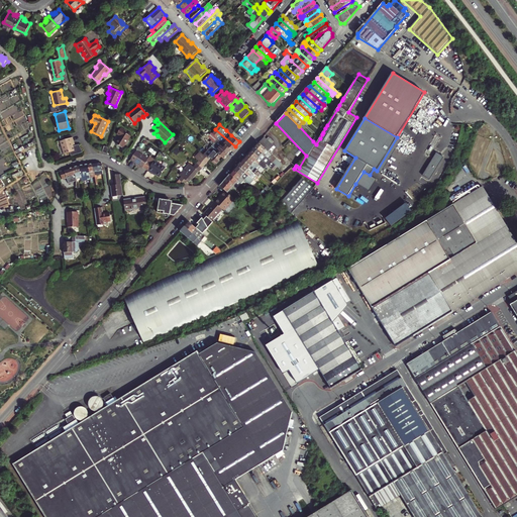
[(228,127),(226,130),(231,135),(234,132),(228,127)]
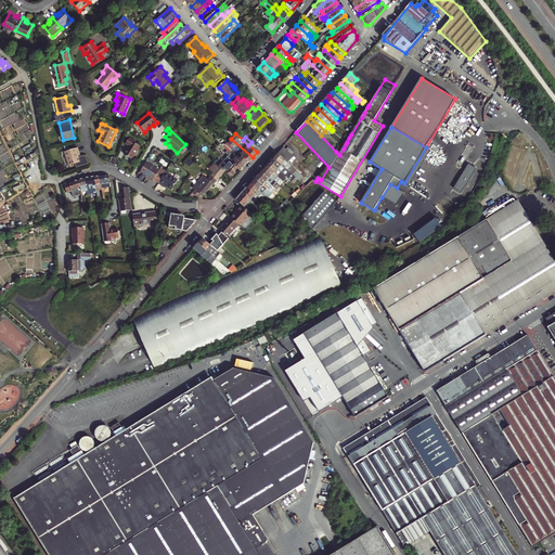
[(130,138),(126,143),(130,145),(125,154),(132,158),(138,151),(141,146),(134,142),(136,141),(130,138)]
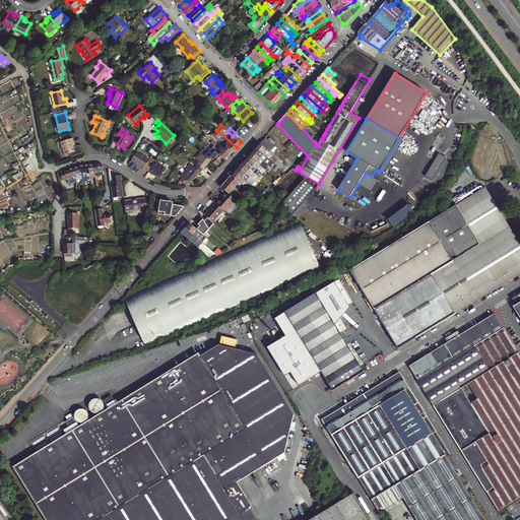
[(218,139),(233,151),(235,149),(237,147),(216,130),(212,133),(218,139)]
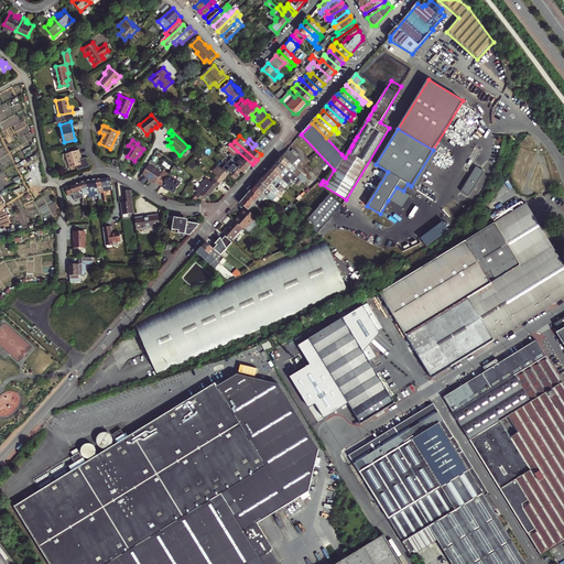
[(82,163),(79,156),(78,153),(80,153),(79,148),(65,152),(69,166),(82,163)]
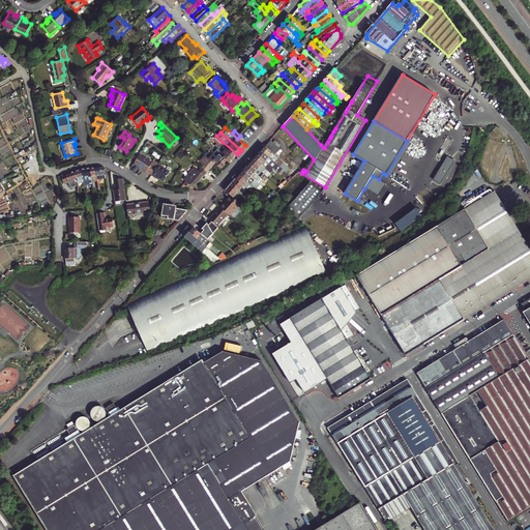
[(411,144),(407,141),(386,175),(390,177),(411,144)]
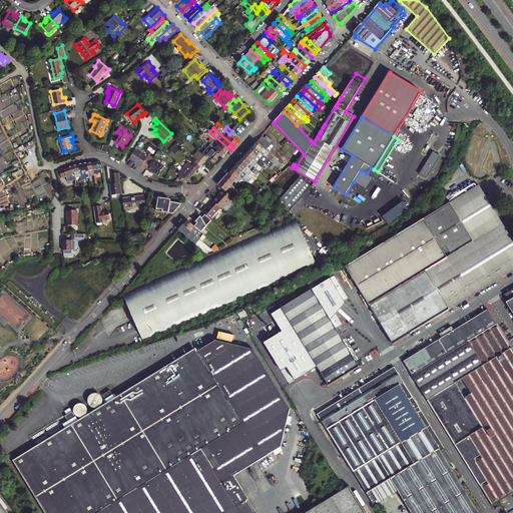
[(215,137),(212,141),(225,153),(229,149),(215,137)]
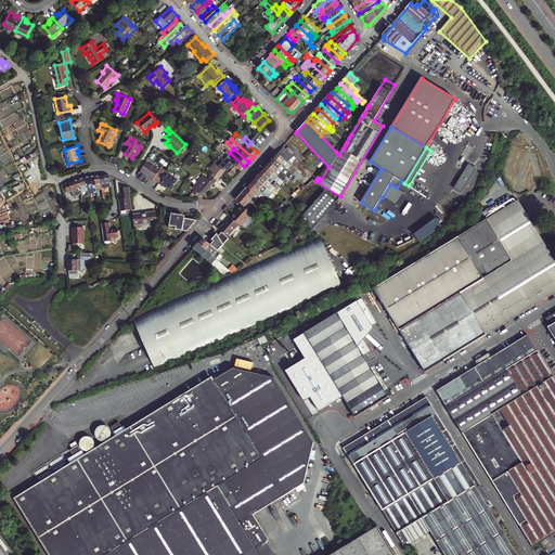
[(279,153),(274,158),(293,176),(306,186),(315,178),(302,165),(297,171),(288,164),(297,154),(292,150),(288,153),(284,149),(279,154),(279,153)]
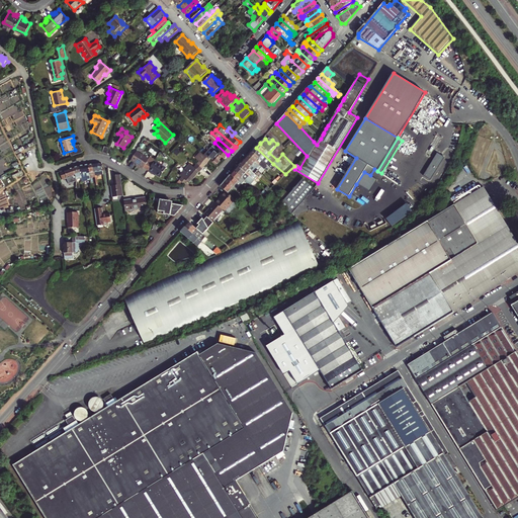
[(211,148),(222,157),(225,159),(228,155),(214,143),(212,141),(208,146),(211,148)]
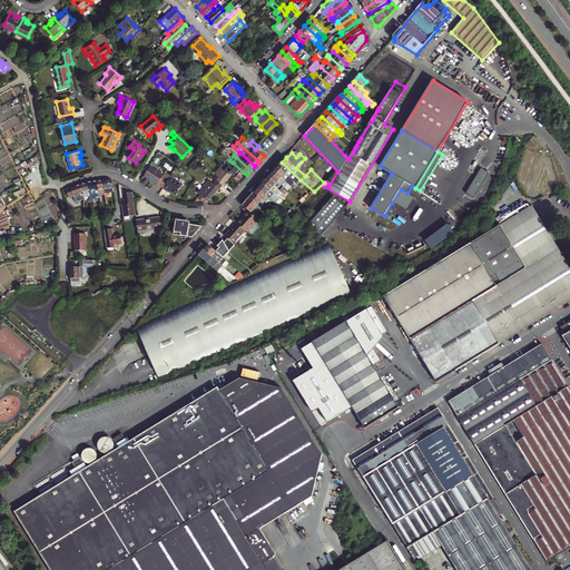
[(225,172),(231,176),(236,180),(237,179),(239,180),(243,177),(242,176),(244,173),(233,163),(225,172)]
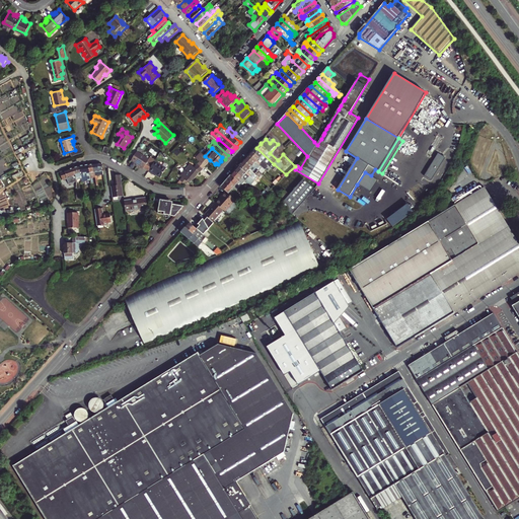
[(274,164),(256,148),(252,152),(269,166),(271,163),(273,165),(274,164)]
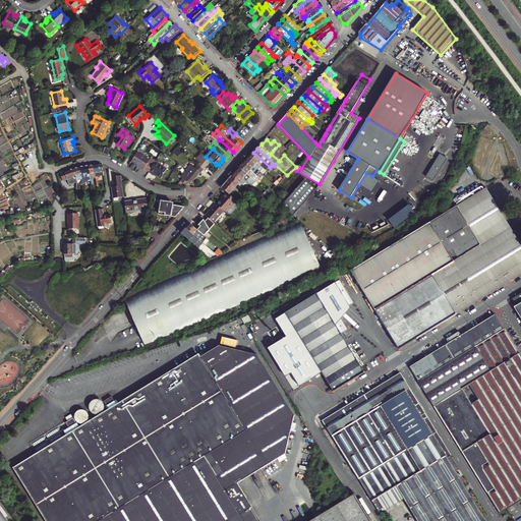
[(137,152),(131,161),(143,168),(148,171),(155,160),(151,158),(150,160),(137,152)]
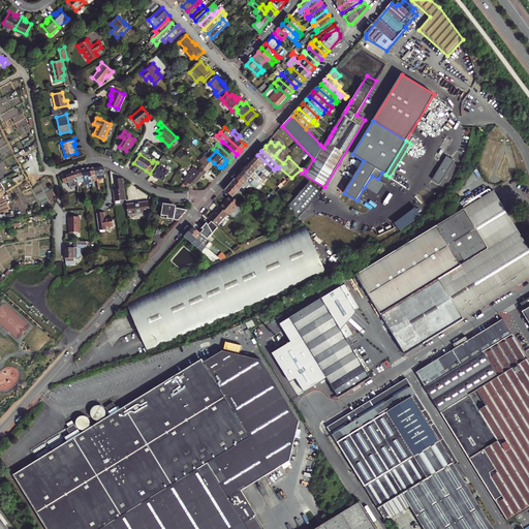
[(204,164),(200,167),(206,173),(214,163),(209,159),(205,155),(199,161),(204,164)]
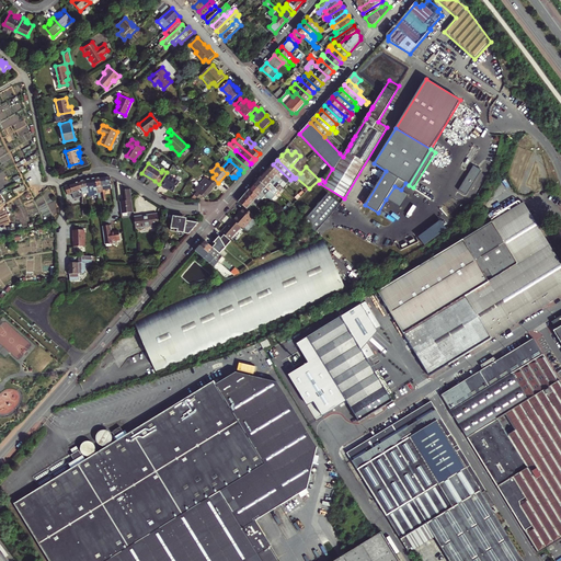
[(273,164),(270,169),(286,183),(288,181),(290,183),(290,182),(293,184),(294,183),(290,180),(273,164)]
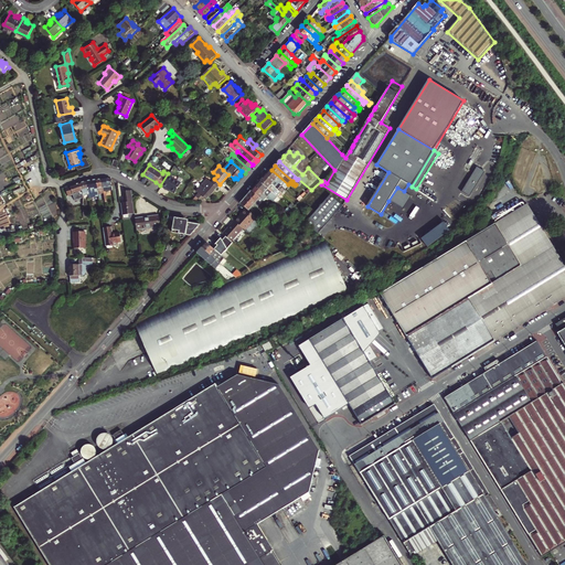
[(477,167),(461,192),(470,196),(484,172),(477,167)]
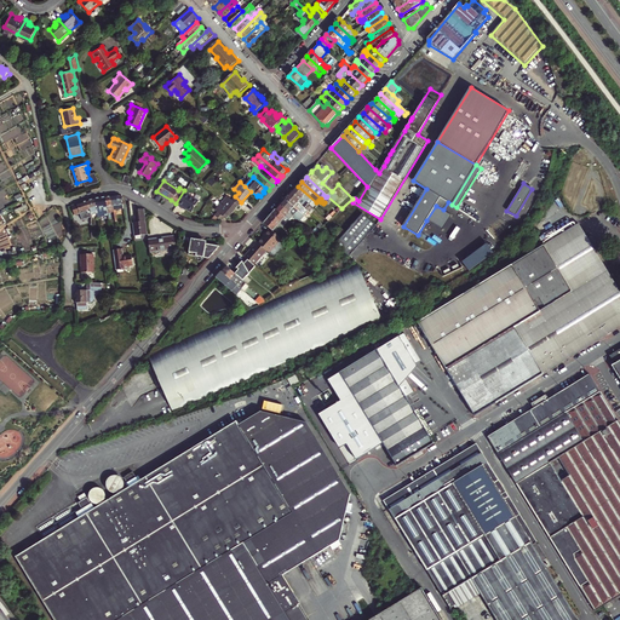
[(316,202),(298,187),(294,190),(309,205),(310,202),(314,205),(316,202)]
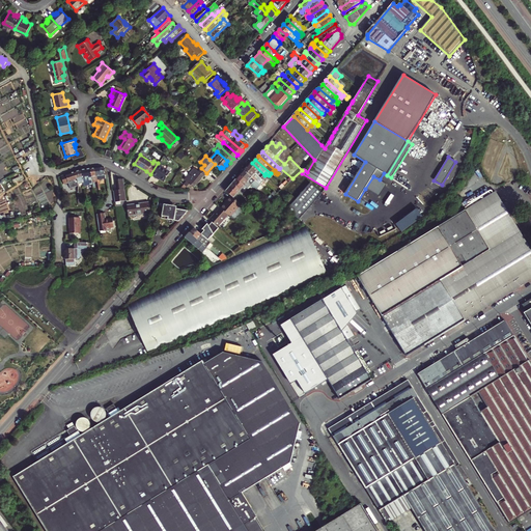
[(252,163),(248,167),(264,182),(267,179),(263,176),(264,175),(252,163)]
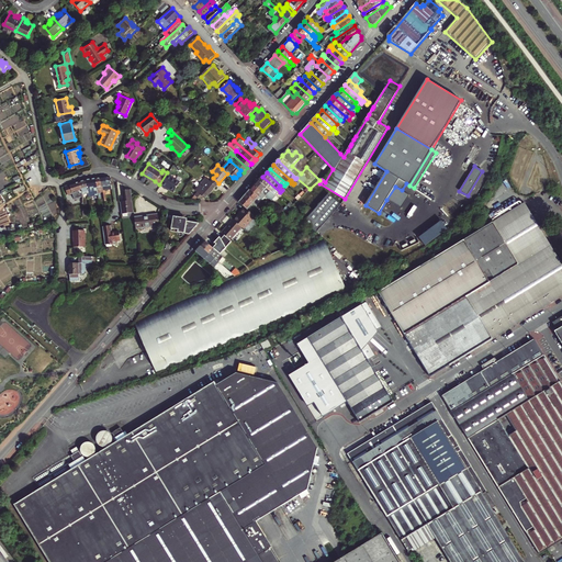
[(179,181),(167,175),(160,184),(160,186),(165,188),(166,187),(168,189),(172,192),(179,181)]
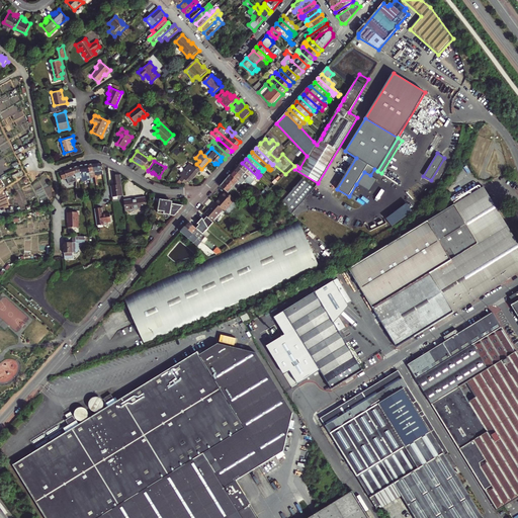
[(93,164),(94,175),(95,179),(96,180),(96,184),(98,184),(96,175),(103,174),(101,164),(97,163),(93,164)]
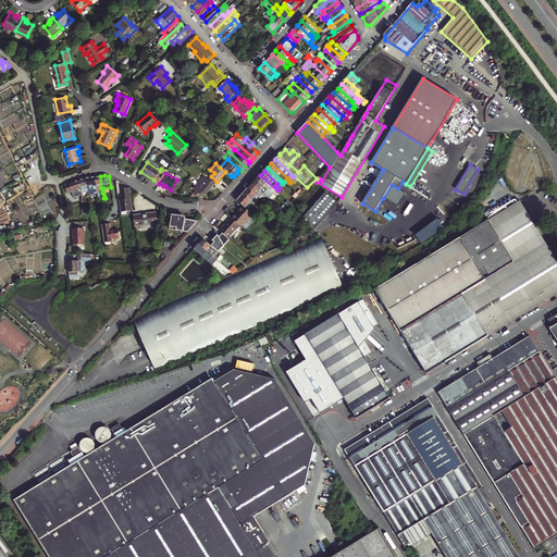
[(198,182),(209,192),(217,182),(211,176),(208,180),(203,175),(198,182)]
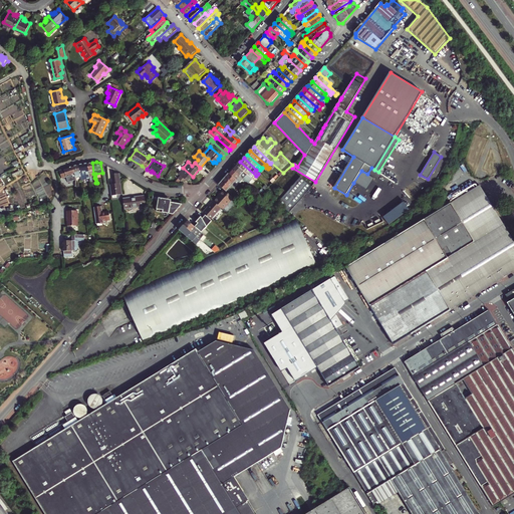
[(240,162),(237,166),(250,177),(254,181),(257,183),(258,182),(256,180),(258,177),(256,176),(240,162)]
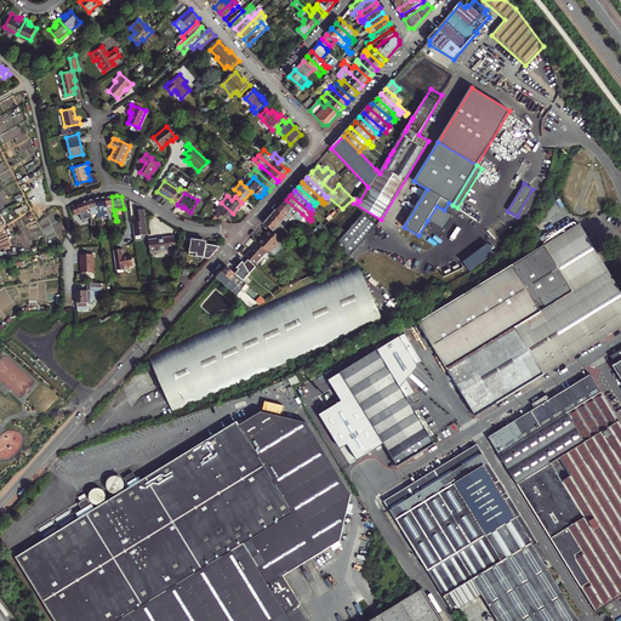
[(108,214),(106,197),(95,199),(97,215),(97,217),(108,216),(108,214)]
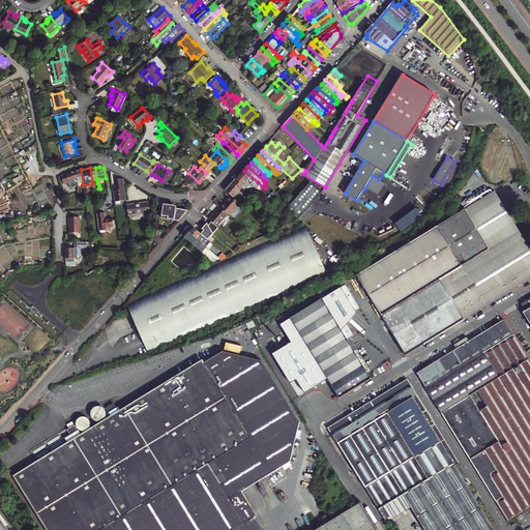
[(81,170),(74,172),(78,184),(83,183),(81,170)]
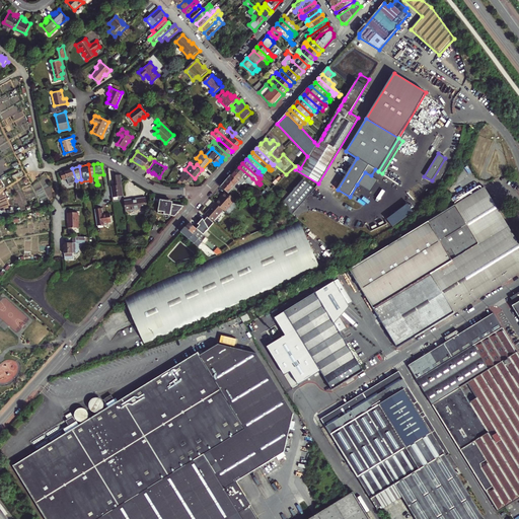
[(252,178),(239,167),(235,171),(248,183),(252,178)]
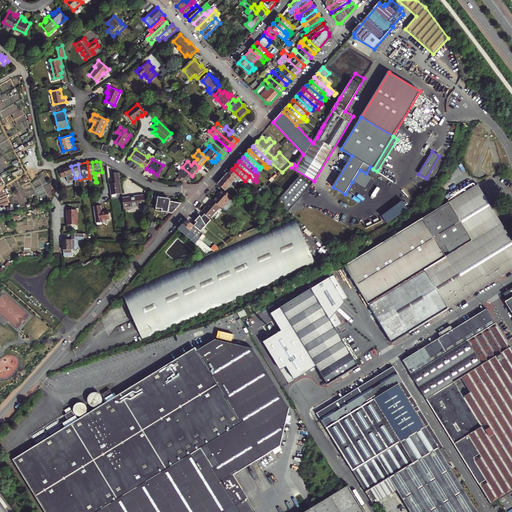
[(71,166),(59,170),(61,178),(65,177),(67,181),(75,179),(75,178),(71,166)]
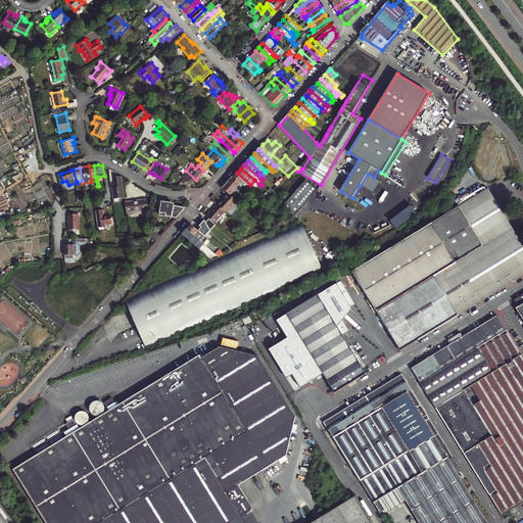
[(191,185),(196,180),(186,171),(181,177),(183,179),(181,182),(186,186),(189,183),(191,185)]
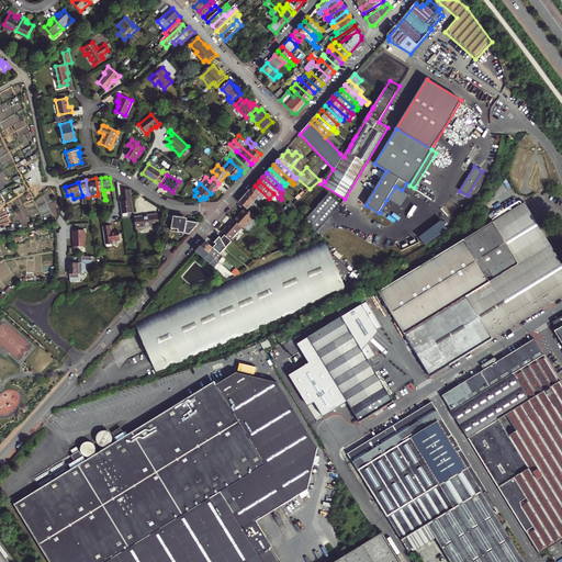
[(255,186),(251,190),(259,198),(266,203),(268,200),(270,202),(272,200),(271,200),(269,199),(255,186)]
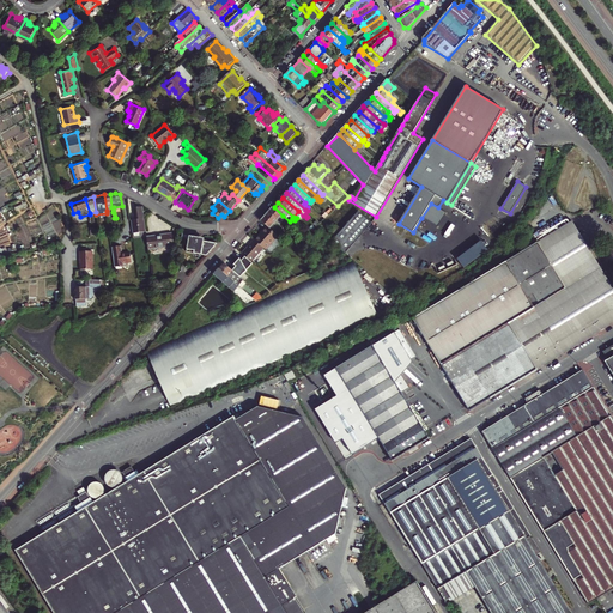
[(431,204),(422,218),(438,228),(447,213),(438,207),(431,204)]
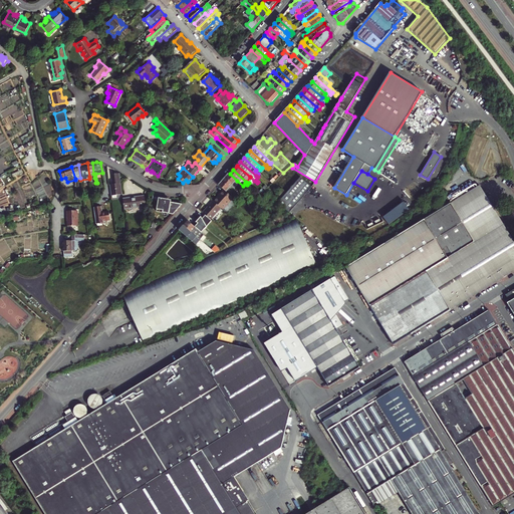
[(109,185),(111,196),(122,195),(119,174),(112,175),(113,184),(109,185)]
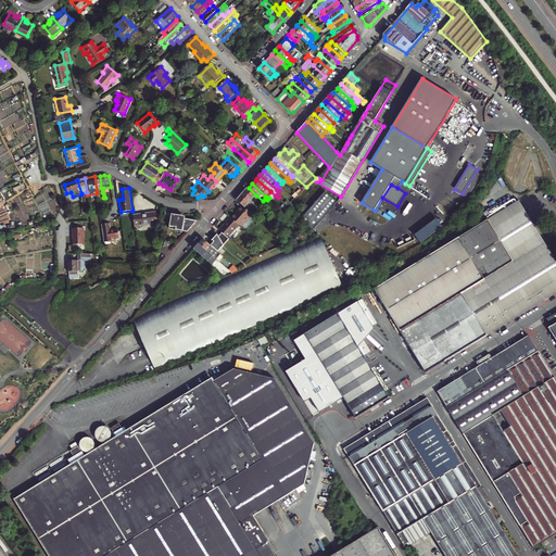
[(256,196),(249,188),(244,192),(253,200),(256,196)]
